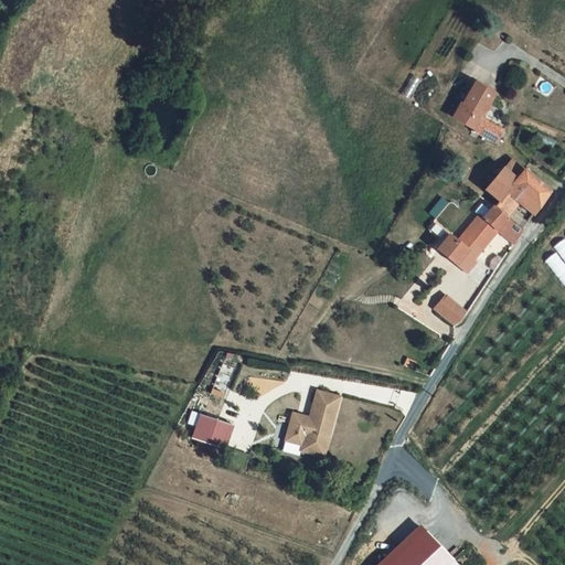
[(469,78),(464,88),(449,114),(465,123),(471,112),(477,115),(490,89),(469,78)]
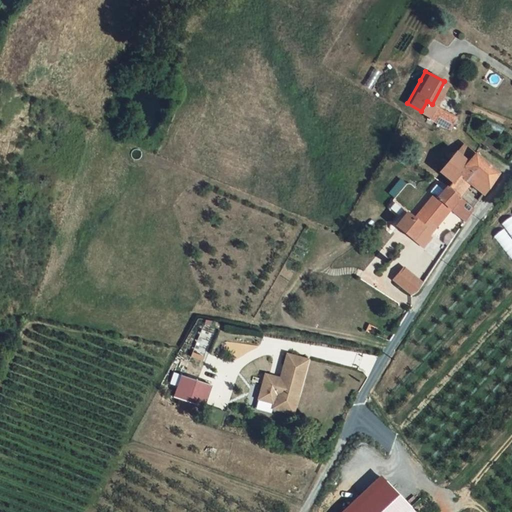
[(401,100),(407,103),(420,80),(414,75),(401,100)]
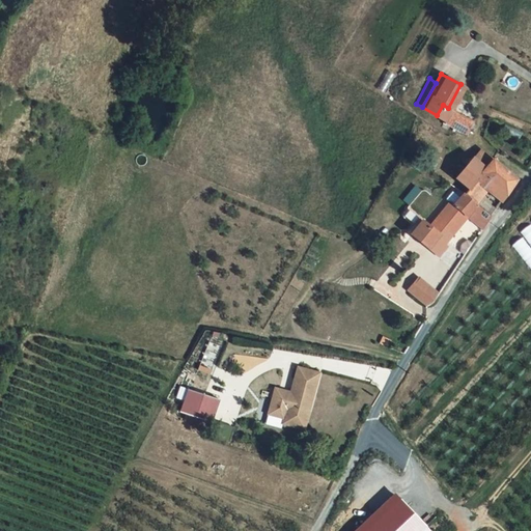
[(470,120),(448,108),(443,105),(437,115),(436,116),(464,131),(470,120)]
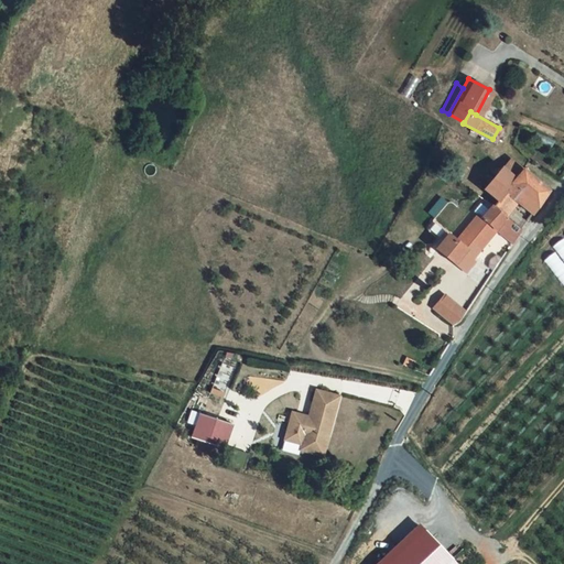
[(518,176),(524,170),(510,160),(505,166),(518,176)]
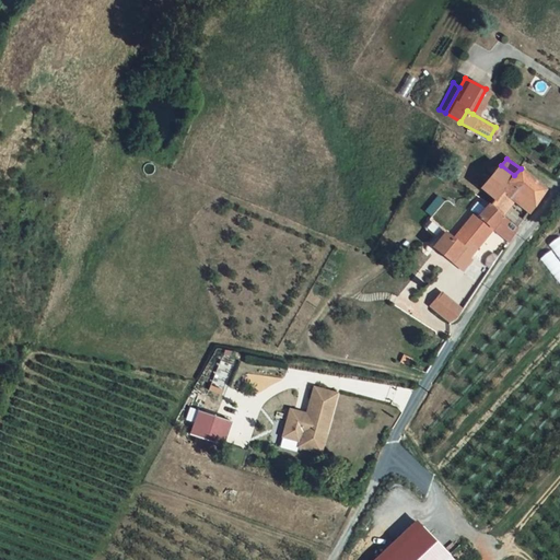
[(534,205),(544,189),(521,168),(514,175),(501,165),(483,186),(494,195),(501,189),(510,197),(516,189),(529,201),(533,205),(534,205)]
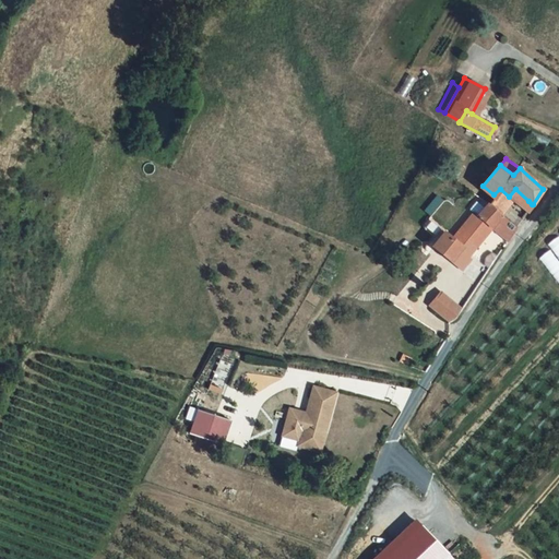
[(489,203),(498,211),(509,197),(500,189),(494,194),(489,203)]
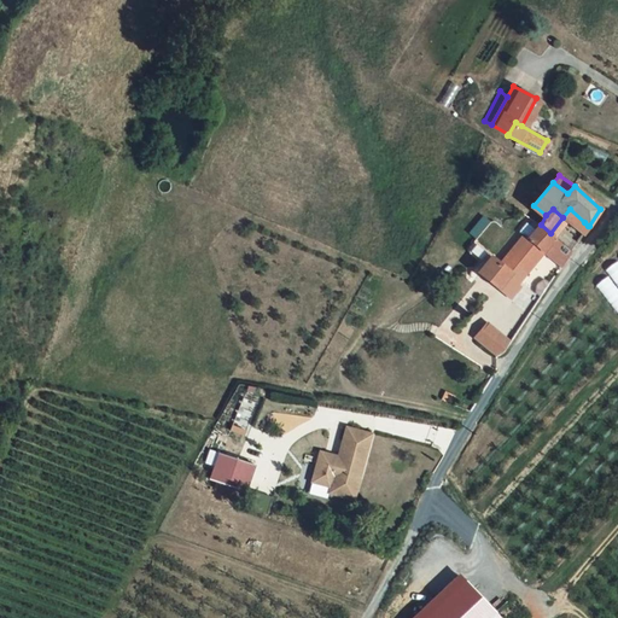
[(570,209),(563,217),(579,229),(584,222),(570,209)]
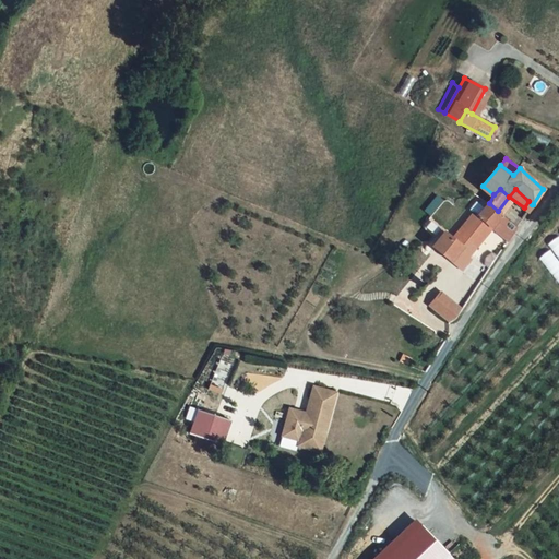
[(506,242),(518,227),(498,211),(489,203),(484,209),(477,203),(470,212),(474,215),(453,239),(448,236),(435,251),(463,274),(472,262),(470,260),(477,250),(494,230),(506,242)]
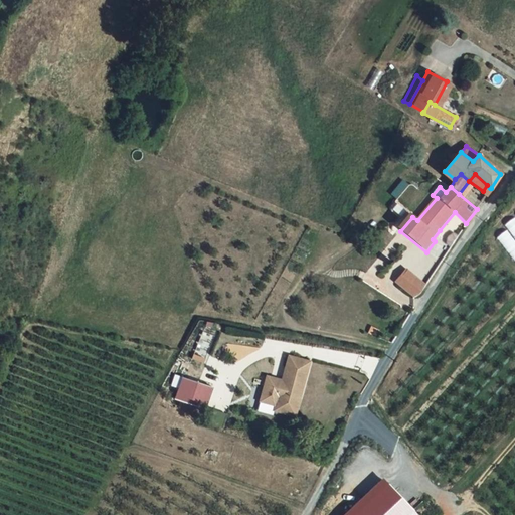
[(505,225),(514,237),(514,217),(505,225)]
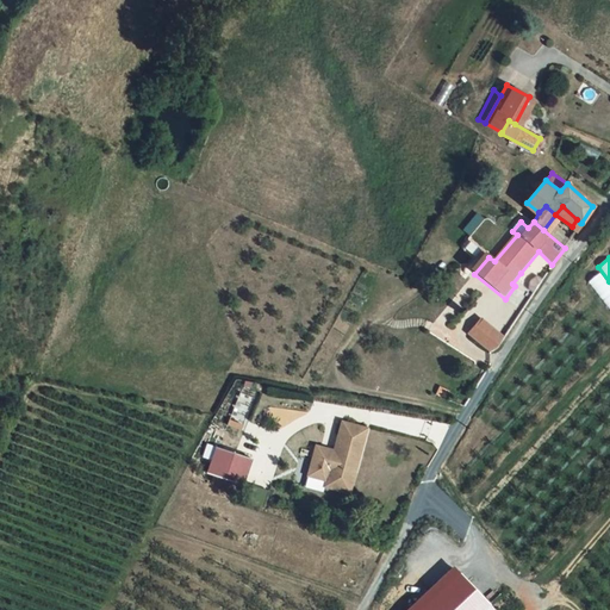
[(587,282),(609,309),(609,285),(601,273),(587,282)]
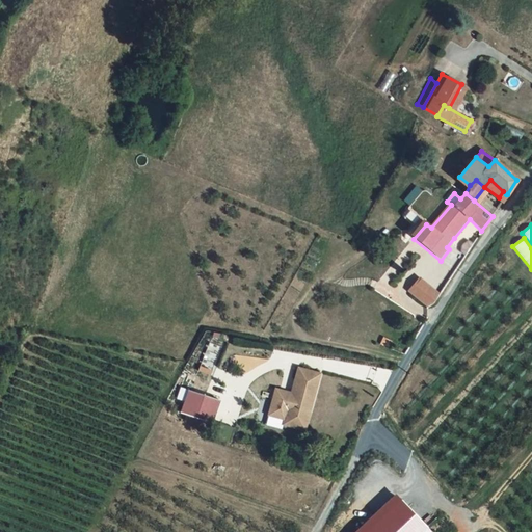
[(432,314),(443,297),(420,281),(408,296),(432,314)]
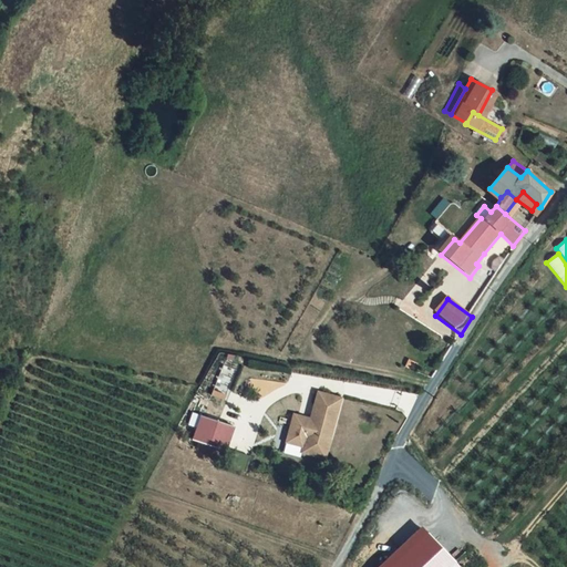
[(310,433),(308,442),(326,446),(329,433),(331,434),(333,429),(336,430),(346,394),(322,388),(315,414),(298,410),(294,429),(310,433)]
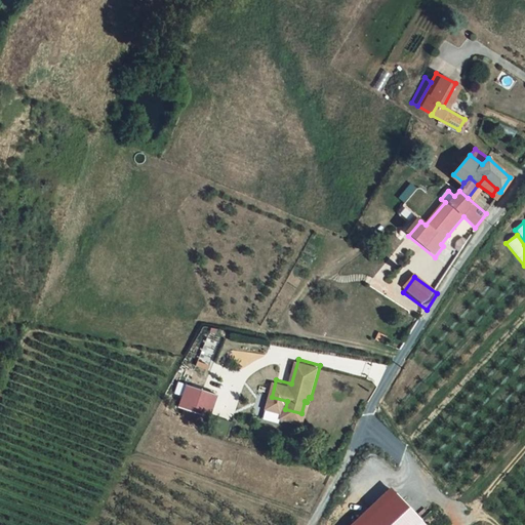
[(190,380),(183,403),(213,413),(220,391),(190,380)]
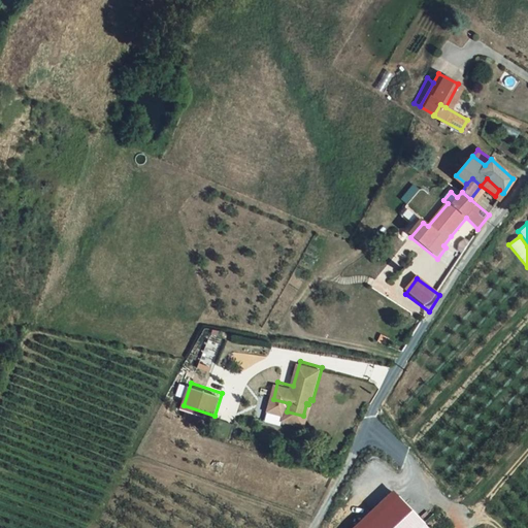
[(306,422),(312,400),(310,399),(308,404),(306,403),(303,416),(287,411),(285,417),(306,422)]
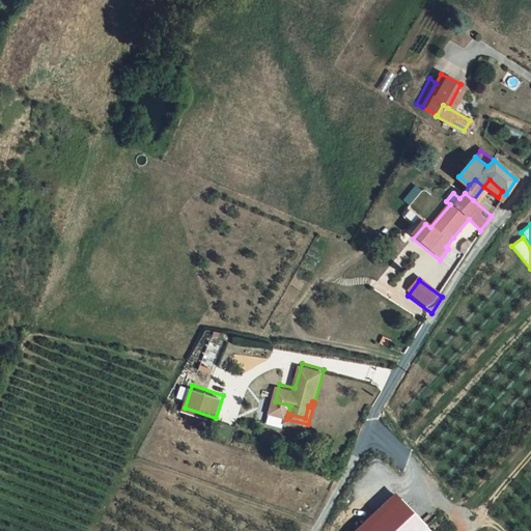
[(431,530),(395,492),(355,530),(431,530)]
